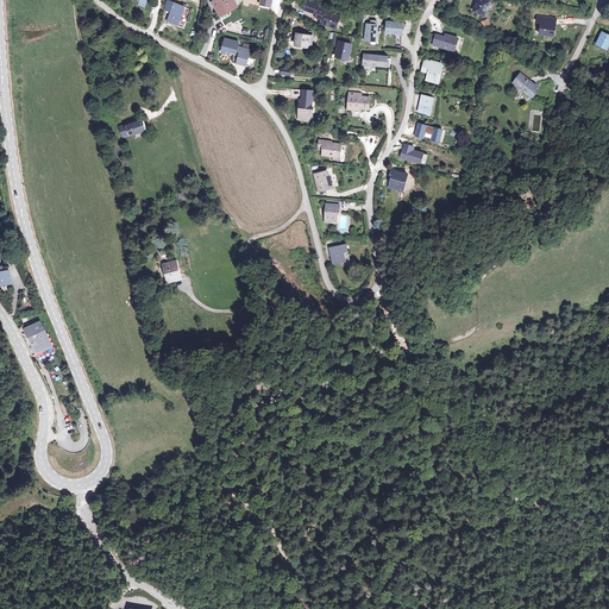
[(233,0),(223,0),(215,4),(221,17),(238,7),(233,0)]
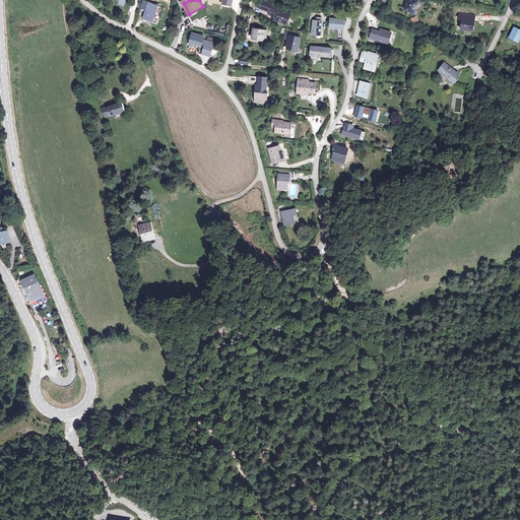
[(417,1),(414,0),(405,0),(403,9),(409,11),(408,13),(414,15),(415,11),(414,10),(417,1)]
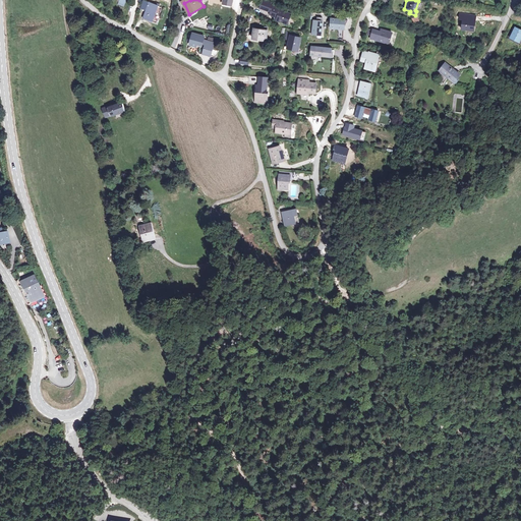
[(264,2),(261,9),(272,13),(274,8),(274,6),(264,2)]
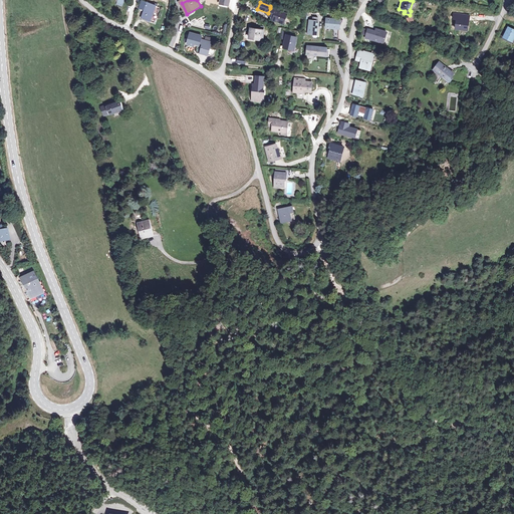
[(155,7),(146,5),(142,19),(152,22),(155,7)]
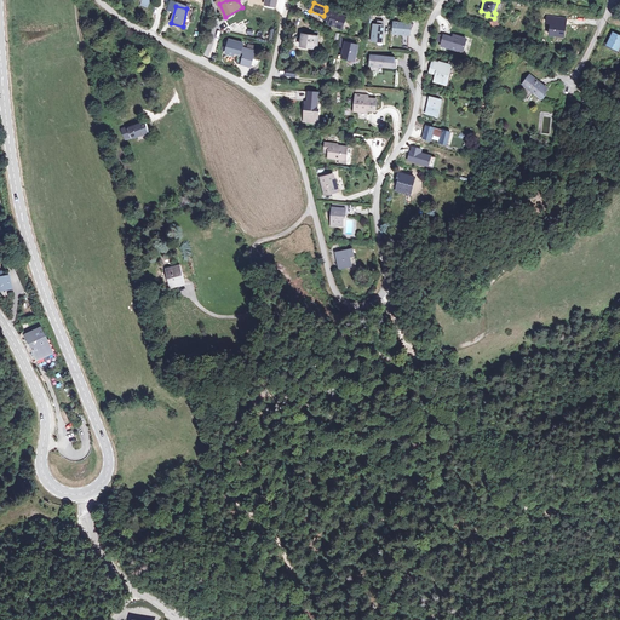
[(323,16),(322,18),(328,21),(328,19),(332,21),(331,24),(343,29),(348,18),(337,13),(337,11),(333,10),(332,12),(326,10),(323,16)]
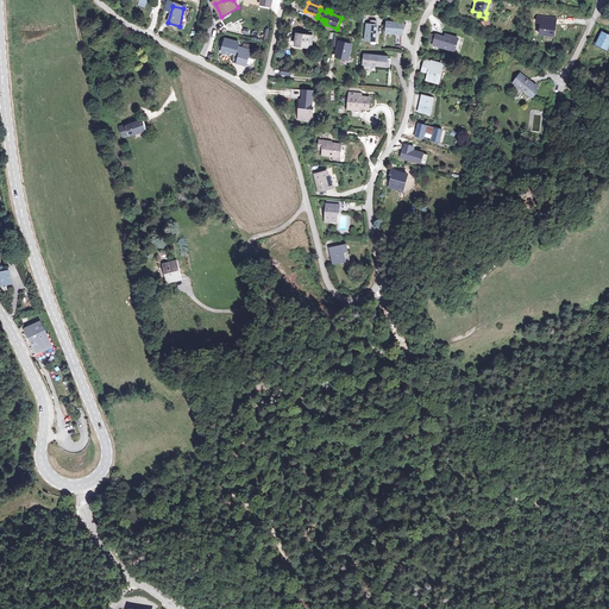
[(558,18),(538,16),(537,23),(542,23),(541,33),(556,36),(558,18)]
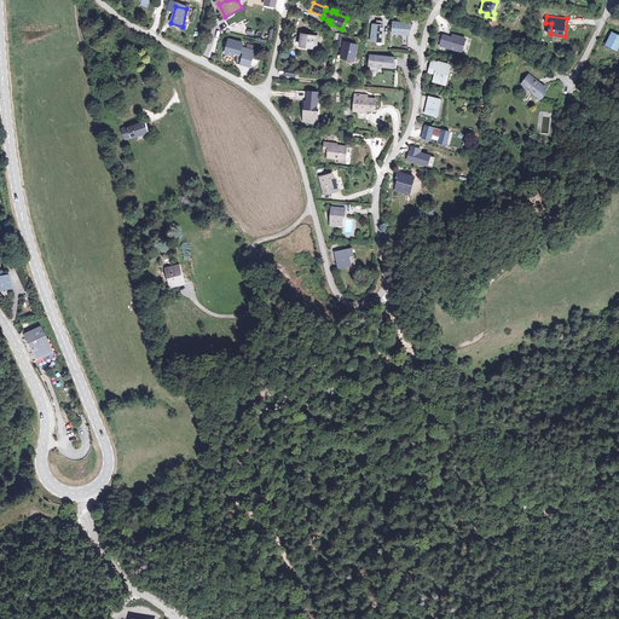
[(414,24),(394,23),(393,34),(404,35),(409,38),(414,24)]
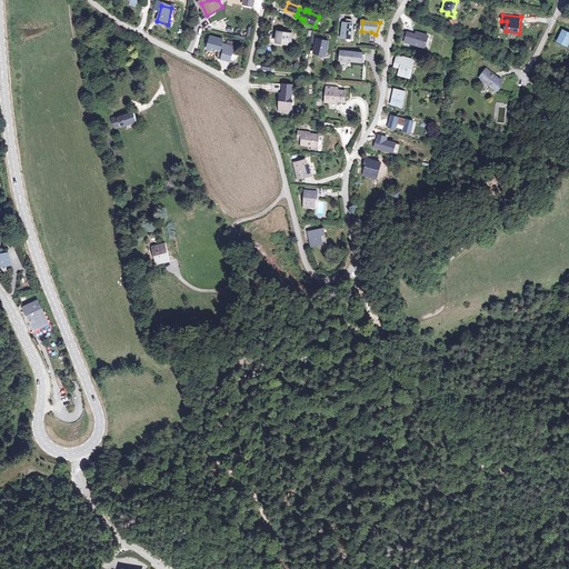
[(342,25),(340,38),(350,39),(352,26),(351,26),(346,26),(342,25)]
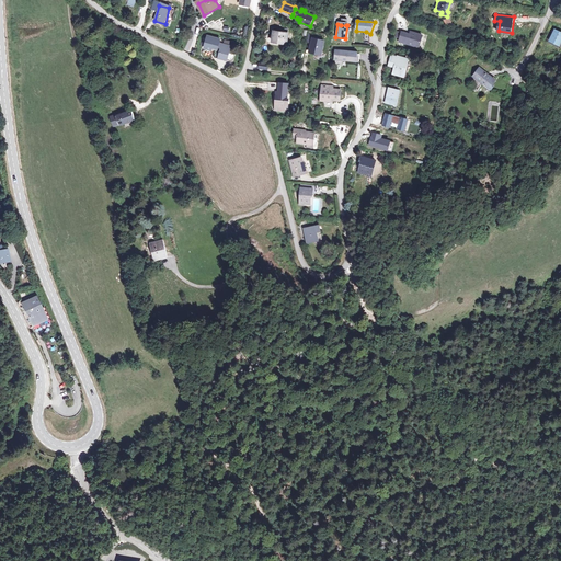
[(560,33),(552,30),(547,42),(559,47),(560,41),(560,33)]
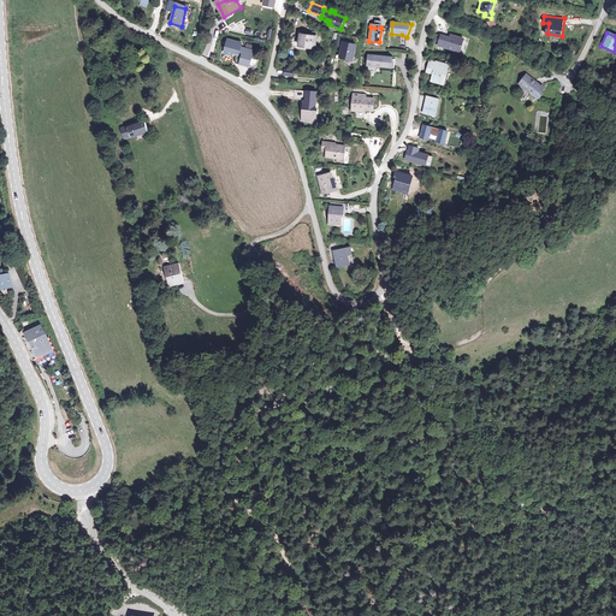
[(317,39),(301,36),(298,47),(315,49),(317,39)]
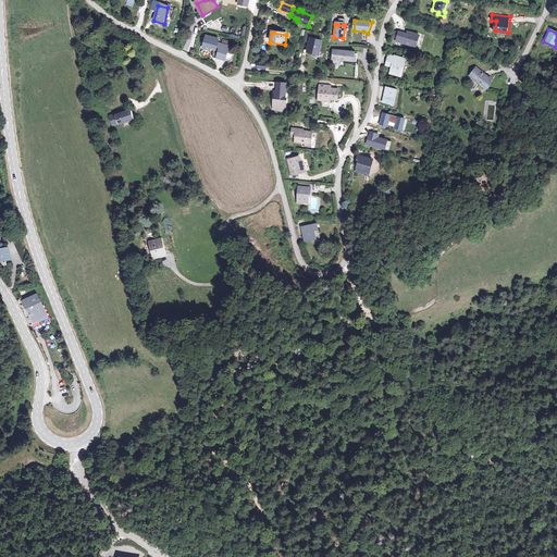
[(398,39),(398,42),(418,48),(421,36),(409,33),(408,36),(400,33),(400,34),(398,39)]
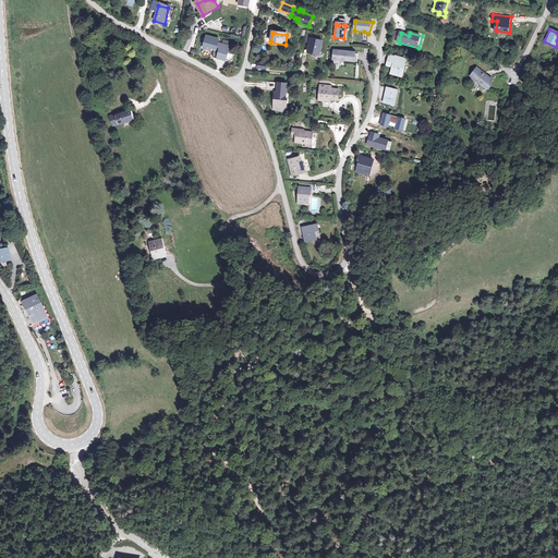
[(304,43),(308,43),(310,37),(320,39),(320,36),(305,34),(304,43)]
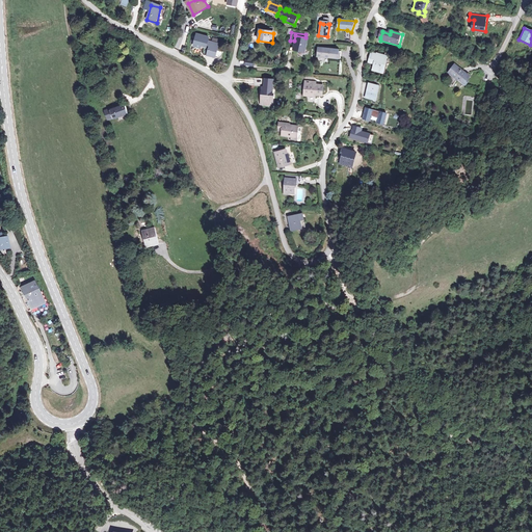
[(209,38),(197,35),(194,47),(202,49),(203,46),(210,48),(209,54),(216,56),(218,45),(208,42),(209,38)]
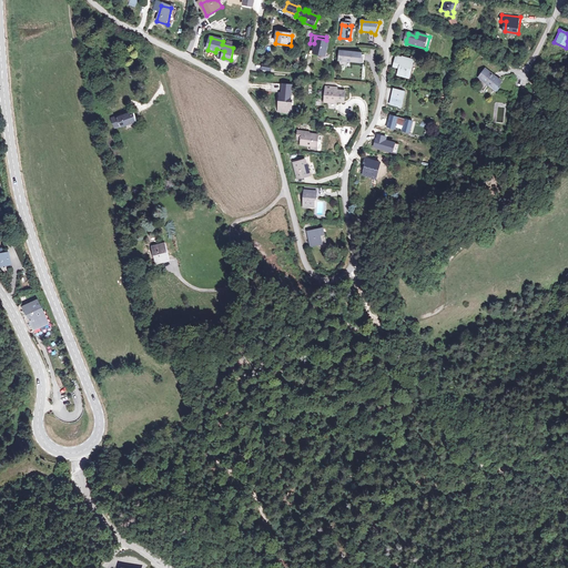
[(330,42),(317,40),(314,54),(326,57),(330,42)]
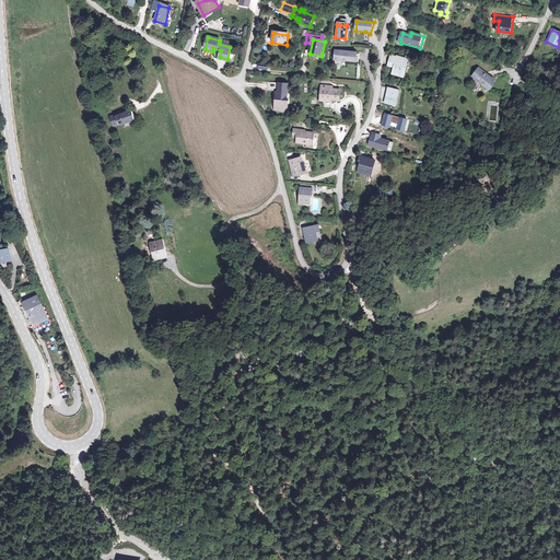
[(354,53),(334,50),(333,59),(353,61),(354,54),(354,53)]
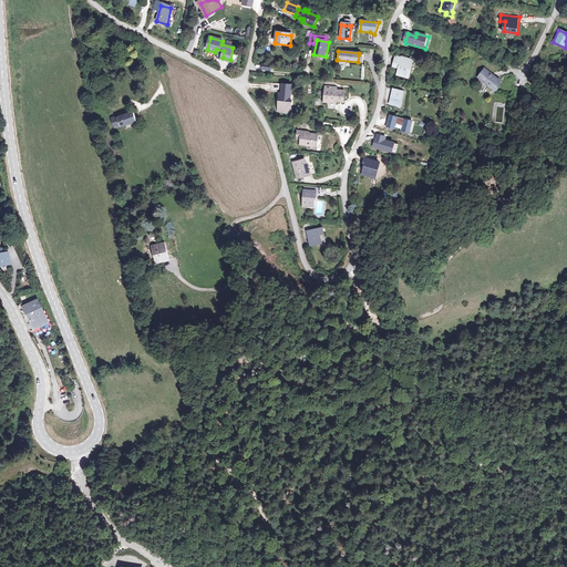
[(398,57),(394,64),(402,66),(401,70),(399,74),(409,78),(413,62),(398,57)]
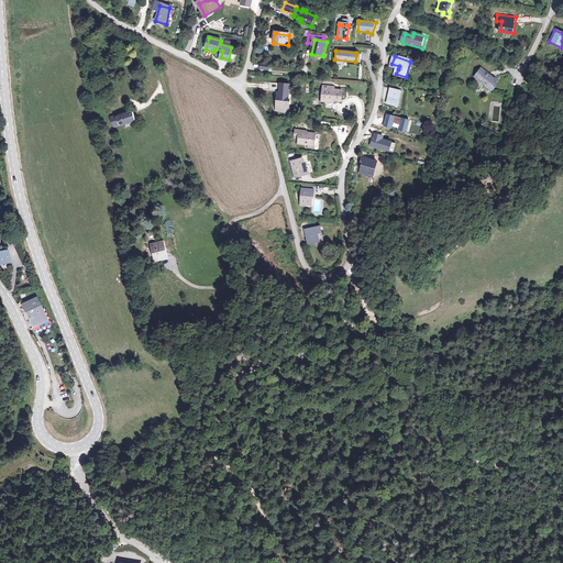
[(497,81),(479,68),(474,76),(492,89),(497,81)]
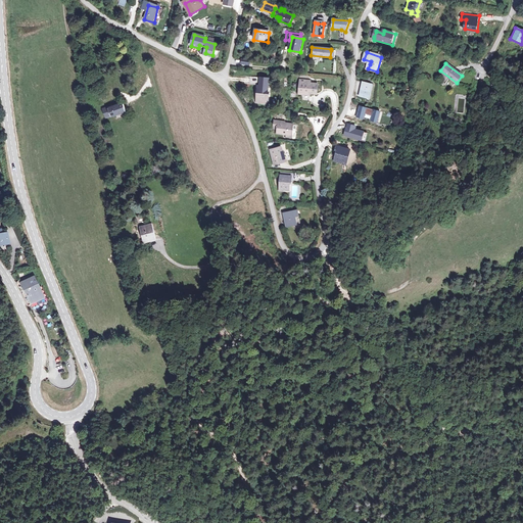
[(250,85),(258,85),(260,86),(262,82),(270,82),(270,78),(251,77),(250,85)]
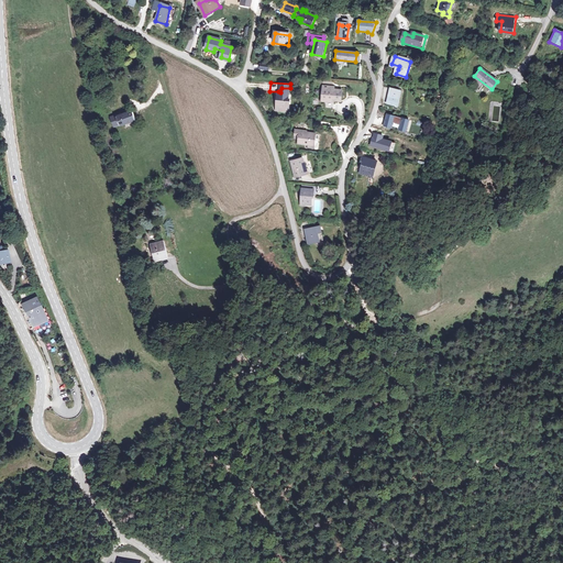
[(333,87),(324,87),(322,102),(330,102),(330,100),(342,101),(343,90),(333,89),(333,87)]
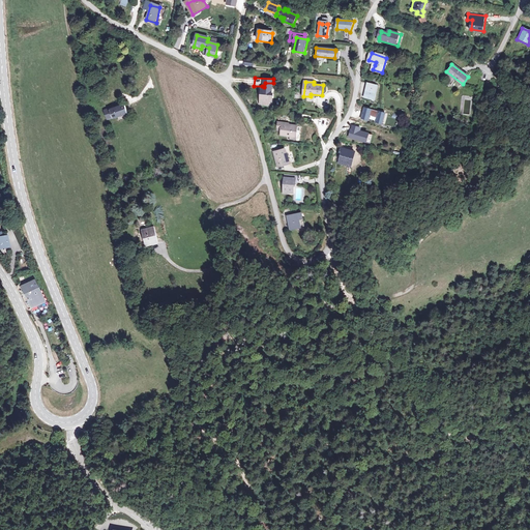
[(376,84),(369,82),(365,98),(373,99),(376,84)]
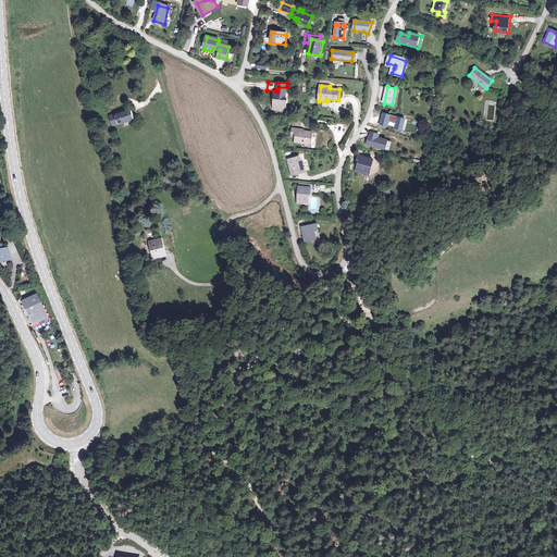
[(277,91),(275,90),(274,110),(281,111),(281,107),(287,108),(287,100),(284,99),(285,91),(286,93),(287,87),(279,87),(277,91)]
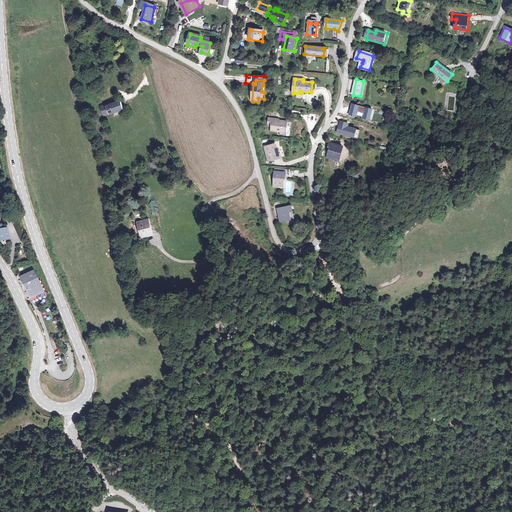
[(121,101),(107,106),(109,113),(110,114),(124,109),(121,101)]
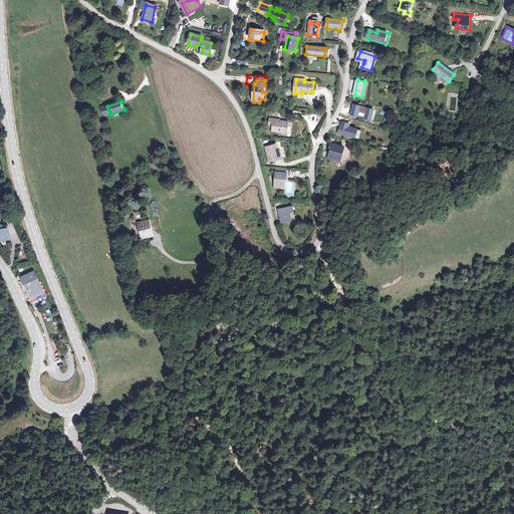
[(374,110),(353,104),(350,114),(357,116),(358,114),(365,116),(365,118),(371,120),(374,110)]
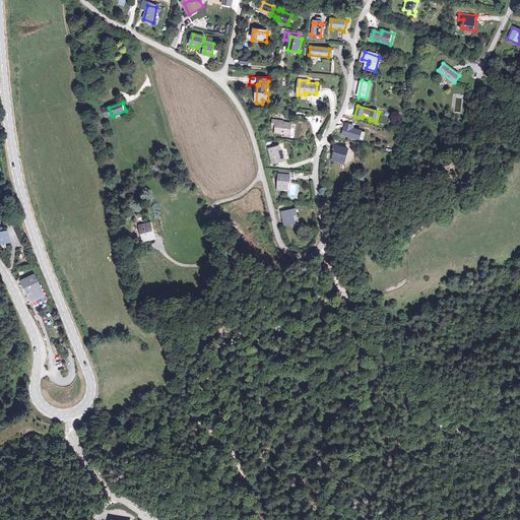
[(276,132),(285,133),(290,134),(291,124),(281,122),(281,121),(273,120),(272,128),(276,129),(276,132)]
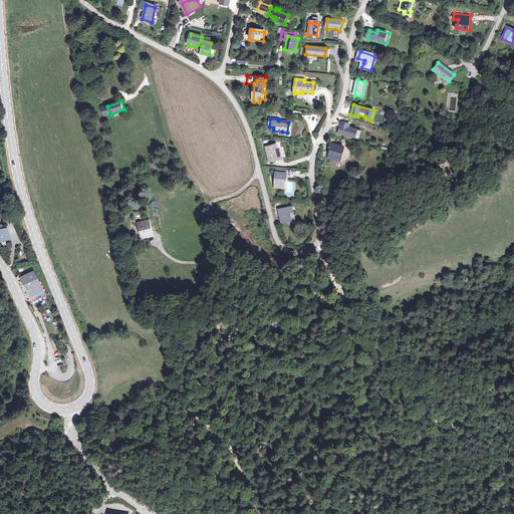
[(350,124),(343,122),(340,133),(357,138),(359,131),(349,127),(350,124)]
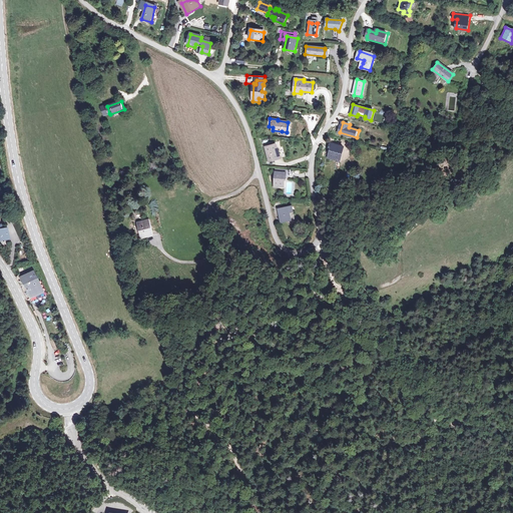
[(279,159),(277,155),(276,153),(278,152),(275,143),(265,147),(269,162),(279,159)]
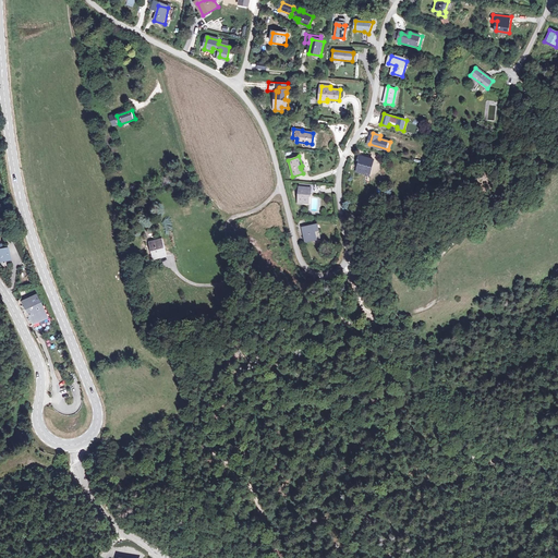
[(375,164),(360,159),(358,168),(360,168),(359,174),(372,178),(375,164)]
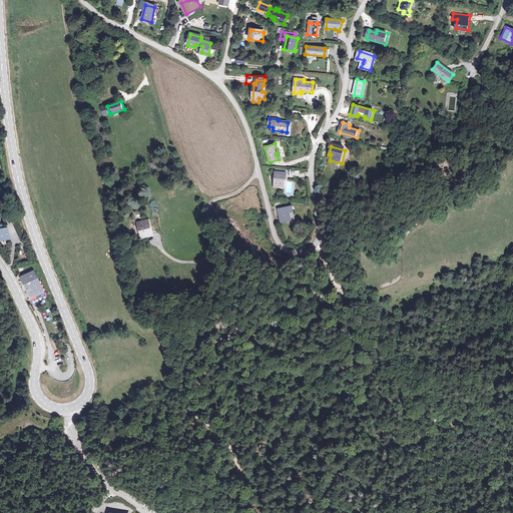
[(275,172),(274,186),(279,186),(285,186),(285,182),(285,178),(287,178),(287,172),(275,172)]
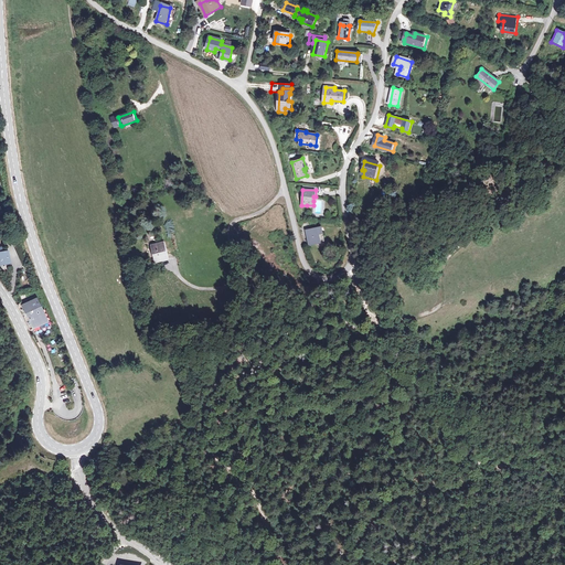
[(319,227),(305,231),(308,245),(322,241),(319,227)]
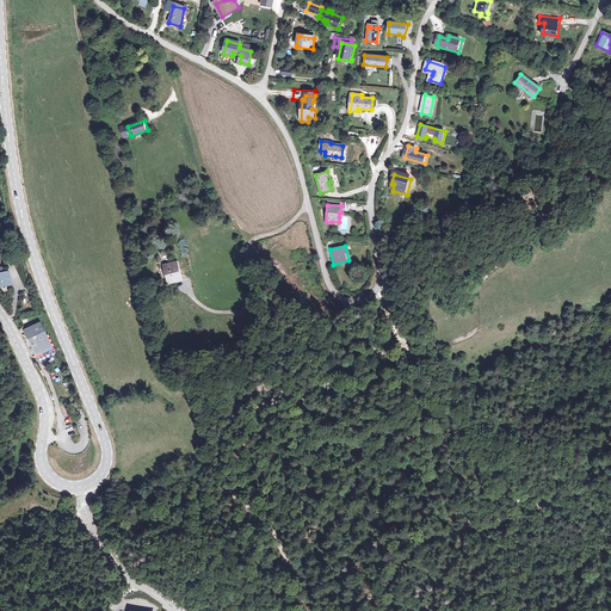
[(179,261),(167,264),(170,278),(181,276),(179,261)]
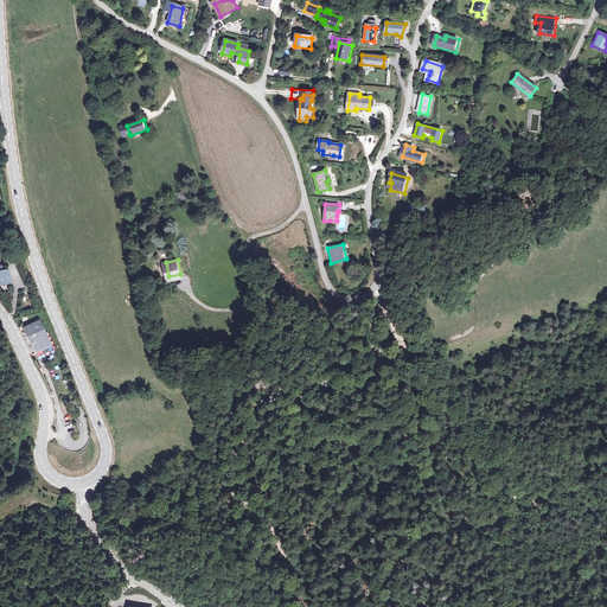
[(7,268),(0,269),(0,282),(10,280),(7,268)]
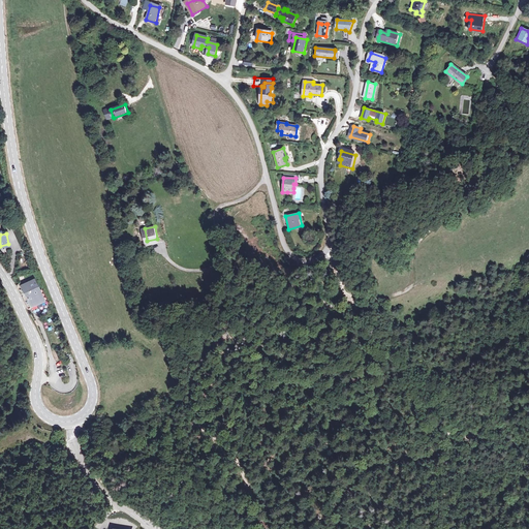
[(19,283),(30,308),(39,304),(42,302),(47,301),(37,278),(24,284),(22,282),(19,283)]
